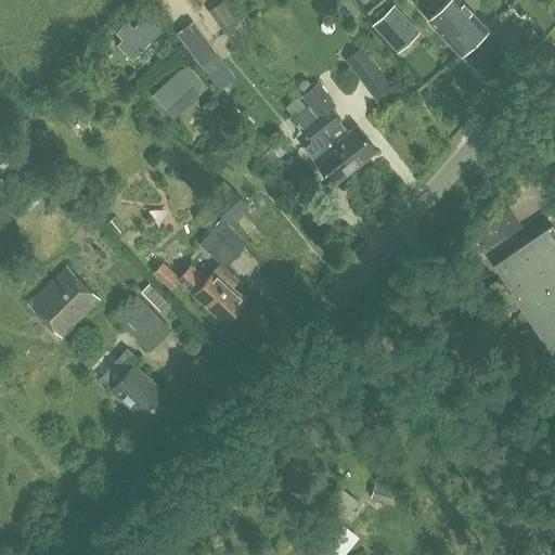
[(222,0),(207,11),(231,44),(247,34),(223,0),(222,0)]
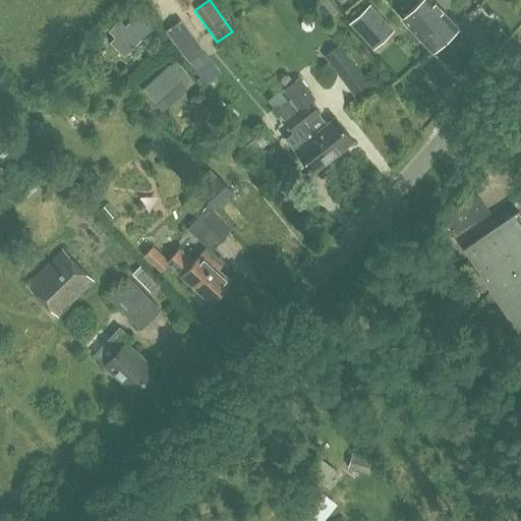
[(421,0),(402,18),(431,51),(458,26),(432,0),(421,0)]
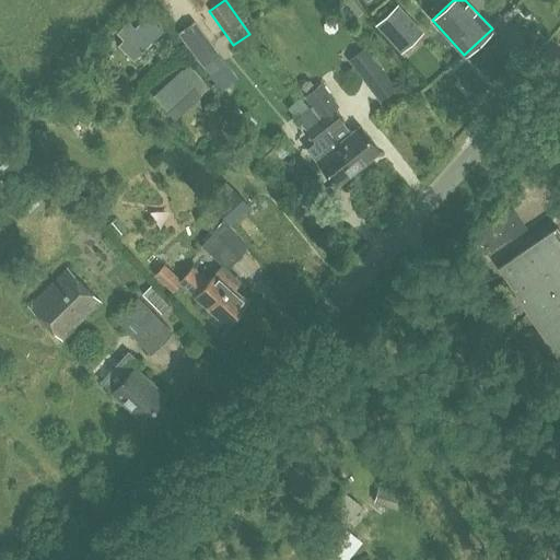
[(424,31),(398,3),(374,26),(400,54),(424,31)]
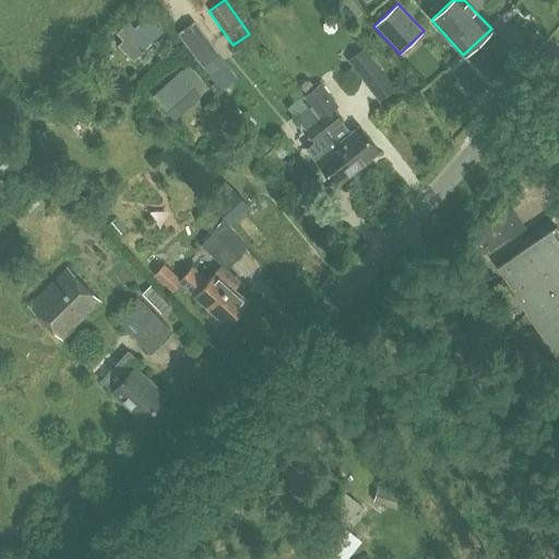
[(118,46),(133,61),(163,32),(147,16),(135,28),(129,22),(117,34),(123,40),(118,46)]
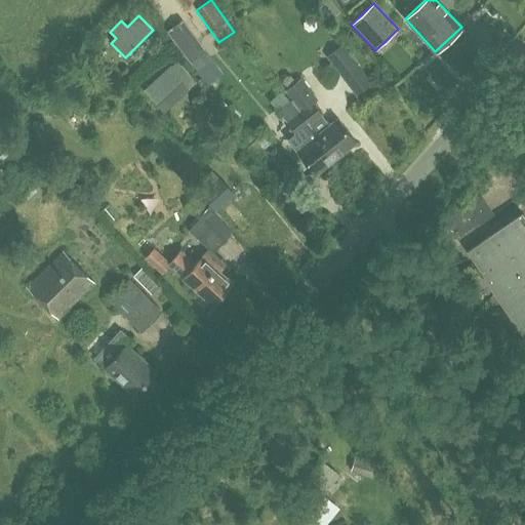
[(176,47),(195,72),(211,59),(182,21),(166,33),(176,47)]
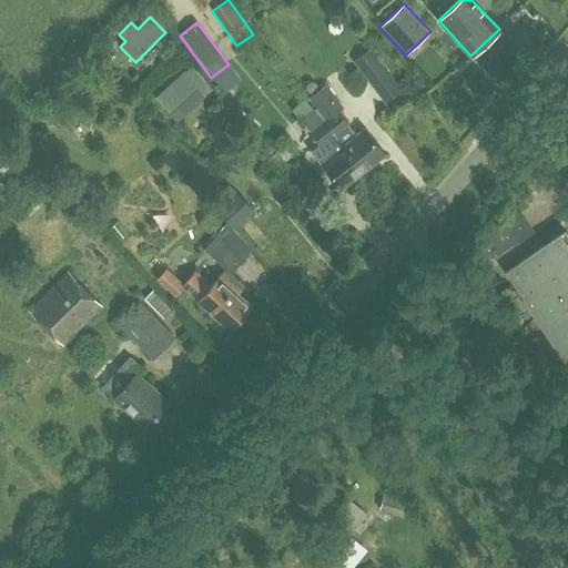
[(378,57),(371,62),(388,84),(396,78),(378,57)]
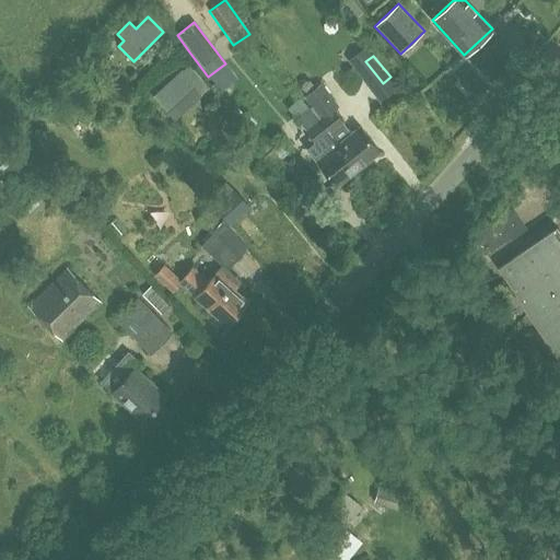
[(156,102),(166,113),(195,90),(200,96),(209,90),(190,67),(159,94),(162,98),(156,102)]
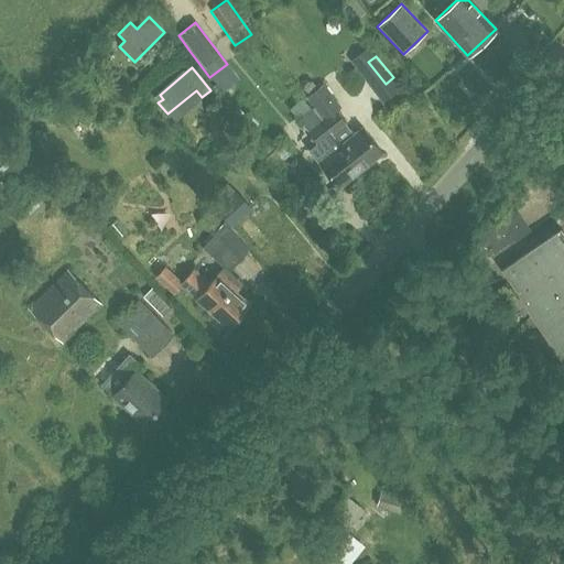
[(292,107),(303,120),(314,111),(303,97),(292,107)]
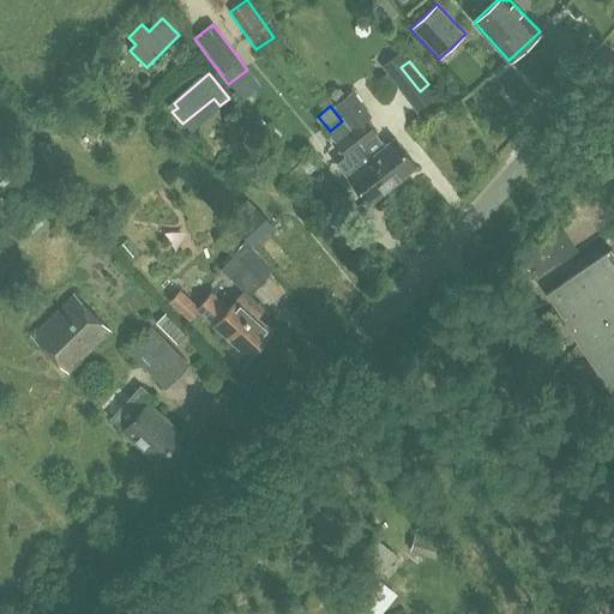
[(361,106),(342,121),(362,146),(378,134),(367,120),(371,118),(361,106)]
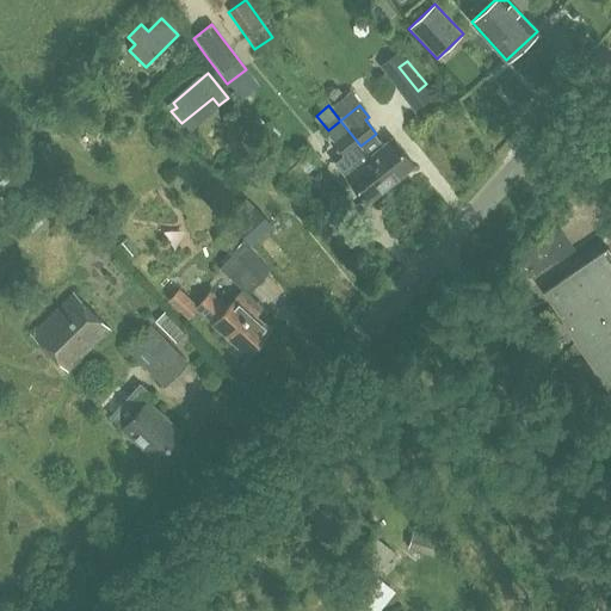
[(360,146),(340,121),(328,130),(325,133),(343,156),(335,161),(368,203),(390,185),(369,156),(360,146)]
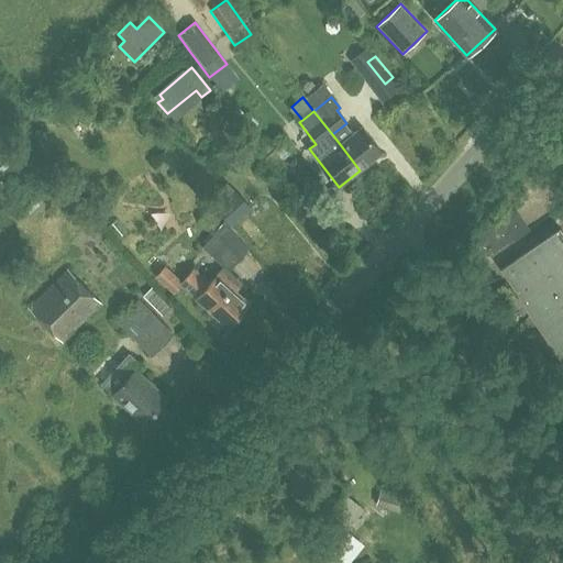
[(340,144),(360,170),(382,154),(362,128),(340,144)]
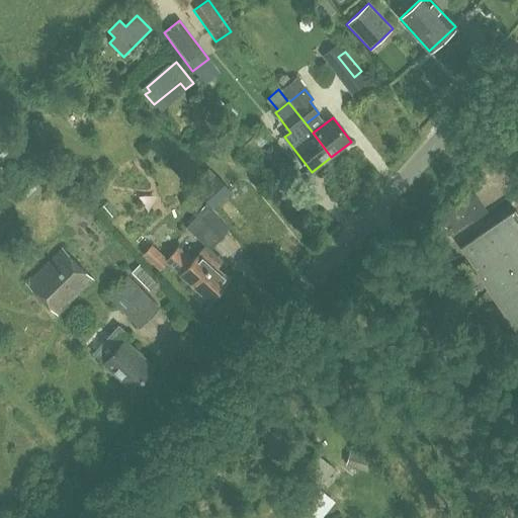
[(245,144),(255,136),(247,125),(237,134),(245,144)]
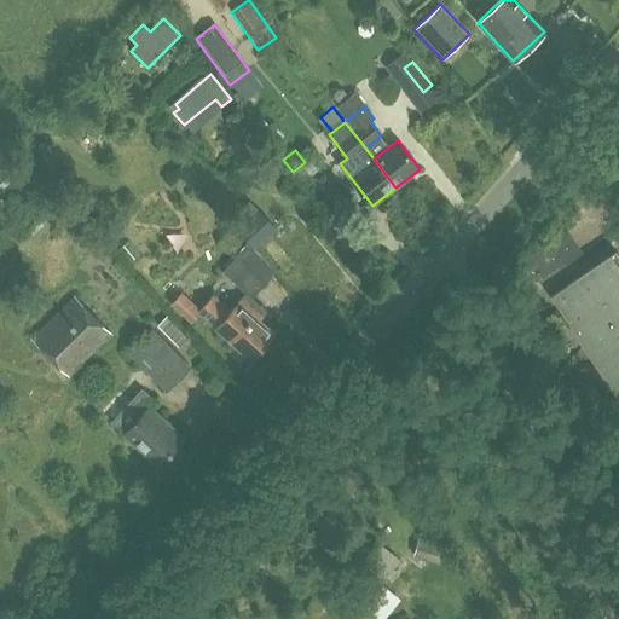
[(238,230),(258,252),(278,233),(260,212),(238,230)]
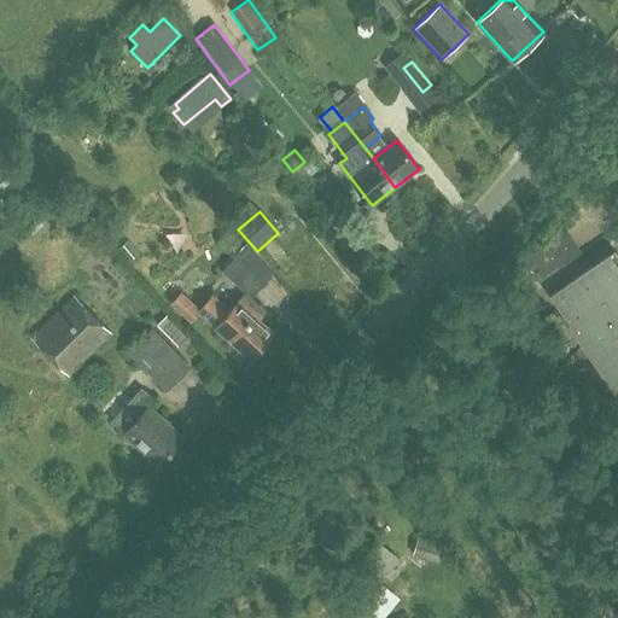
[(52,225),(45,217),(30,232),(36,238),(52,225)]
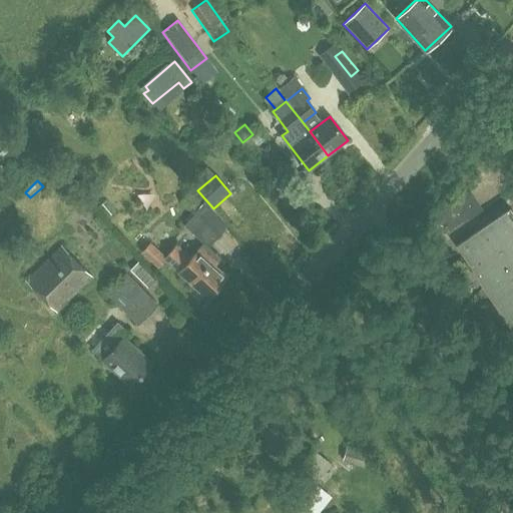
[(436,212),(448,232),(484,209),(471,190),(436,212)]
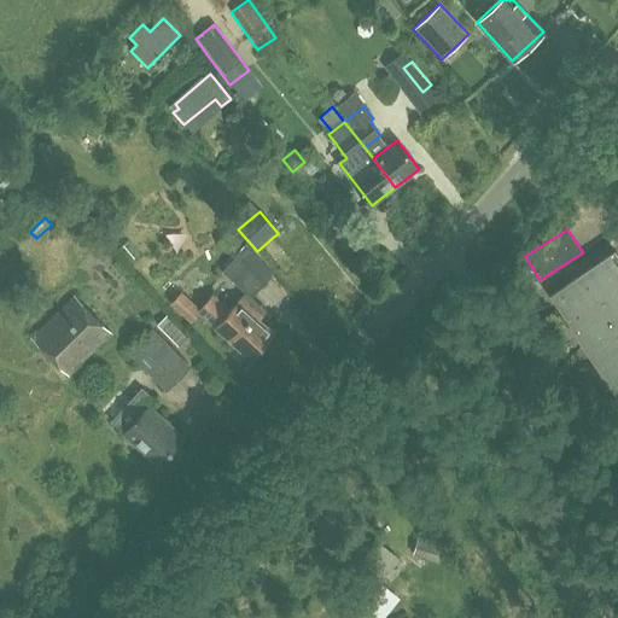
[(221,272),(251,298),(273,275),(266,263),(245,245),(231,231),(219,244),(234,258),(221,272)]
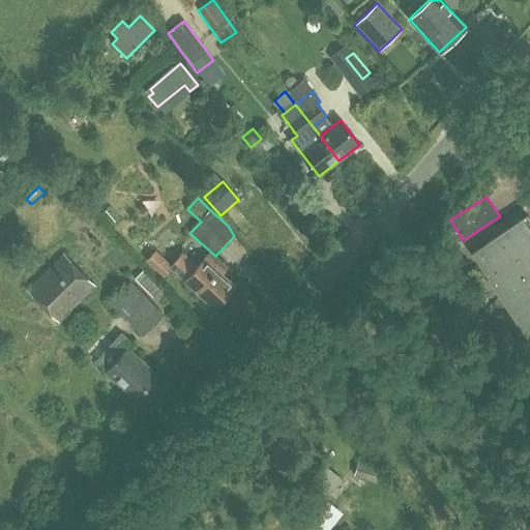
[(468,251),(528,342),(529,340),(529,216),(527,212),(468,251)]
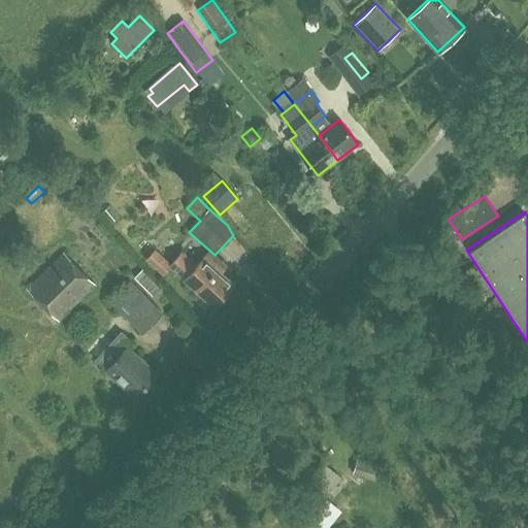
[(171,268),(213,307),(234,284),(222,272),(224,270),(206,254),(196,265),(182,252),(171,263),(156,249),(145,260),(164,276),(171,268)]
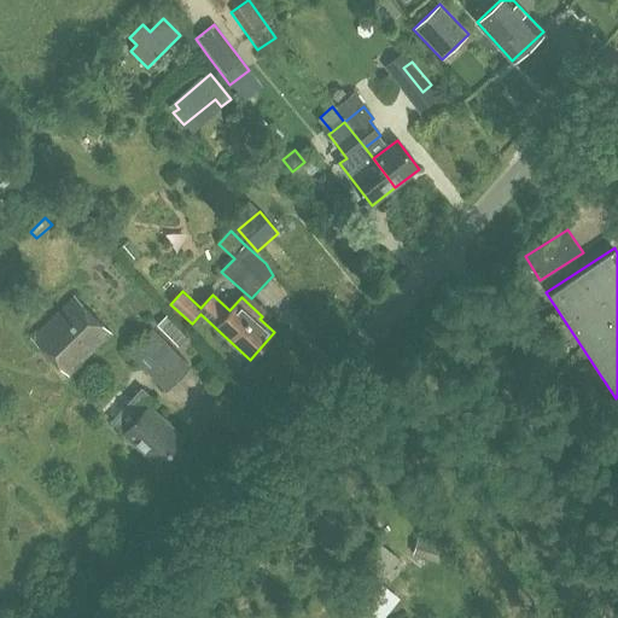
[(30,340),(68,378),(109,337),(70,299),(30,340)]
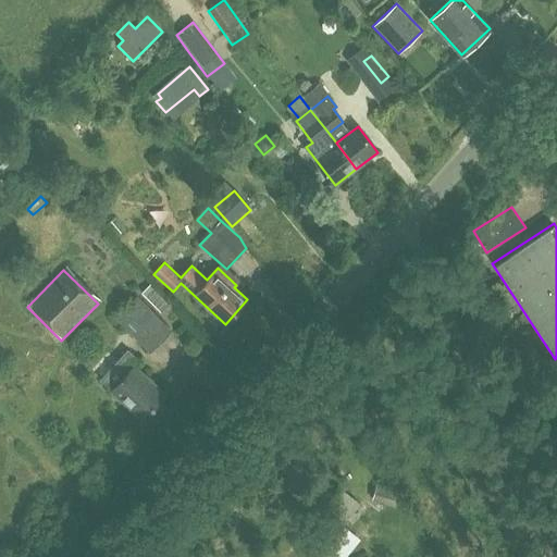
[(143,293),(161,312),(170,304),(151,284),(143,293)]
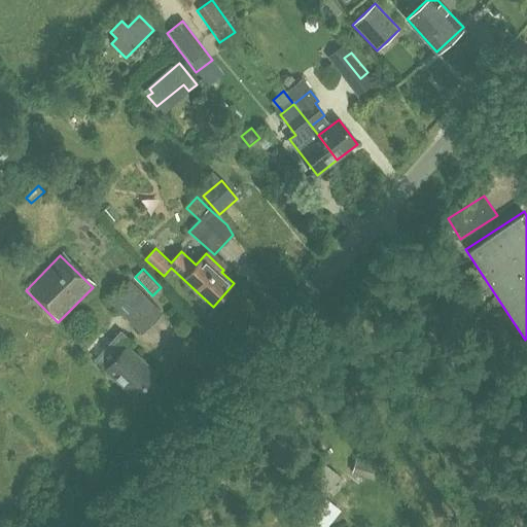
[(110,301),(142,334),(163,313),(131,280),(110,301)]
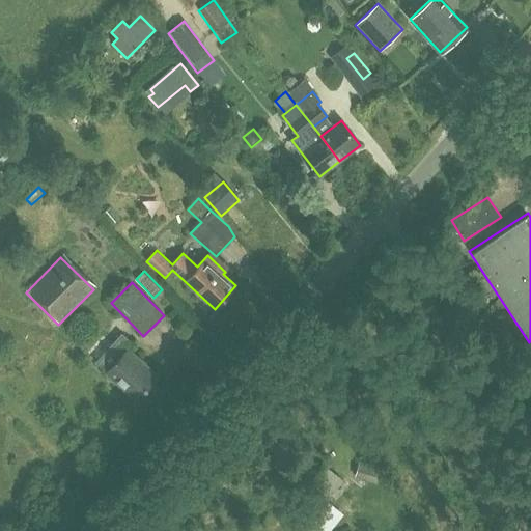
[(232,325),(243,302),(232,297),(223,320),(232,325)]
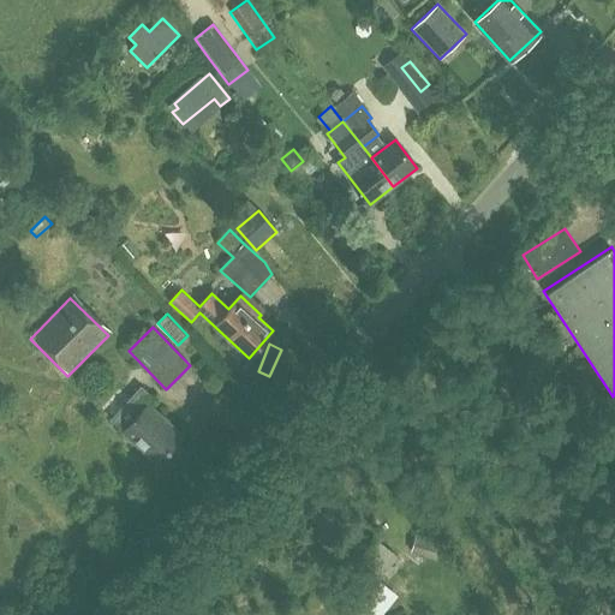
[(123,430),(157,461),(181,435),(150,406),(157,399),(142,386),(111,419),(123,430)]
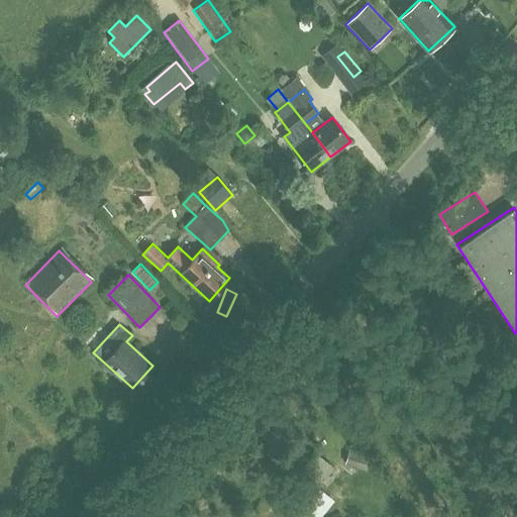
[(173,342),(163,347),(170,363),(180,357),(173,342)]
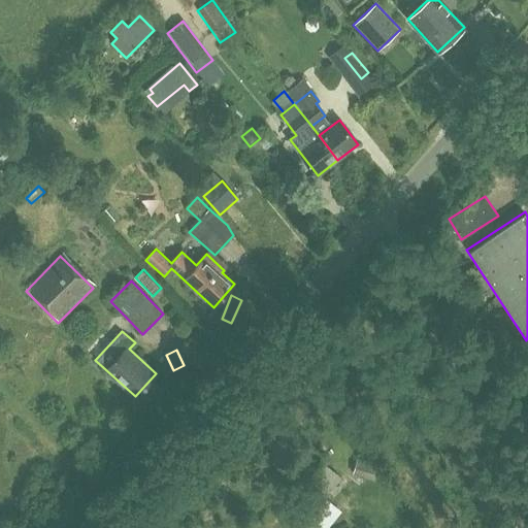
[(353,474),(375,482),(380,470),(383,460),(360,453),(353,474)]
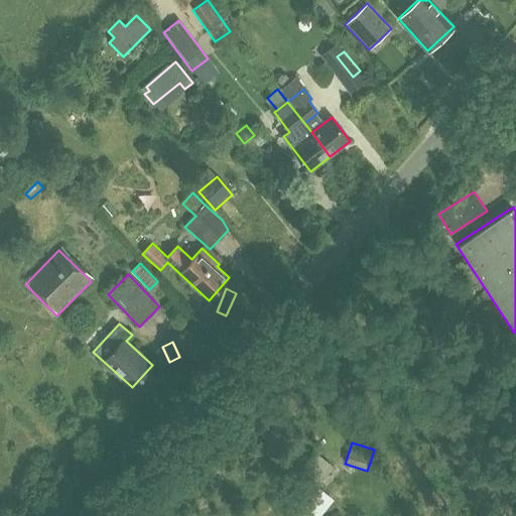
[(285,494),(302,508),(320,486),(303,472),(285,494)]
